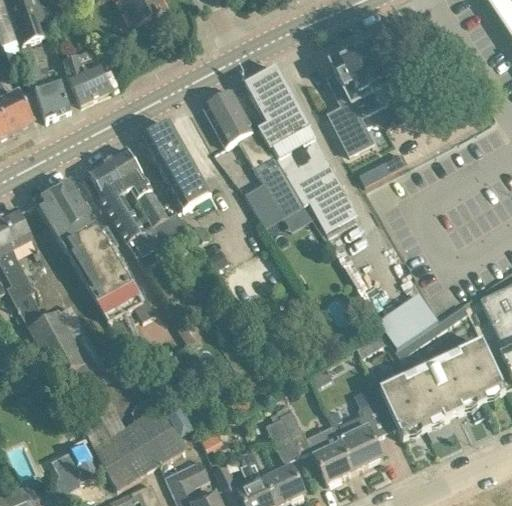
[(0,0),(0,41),(1,44),(3,43),(21,93),(35,88),(28,66),(5,0),(0,0)]
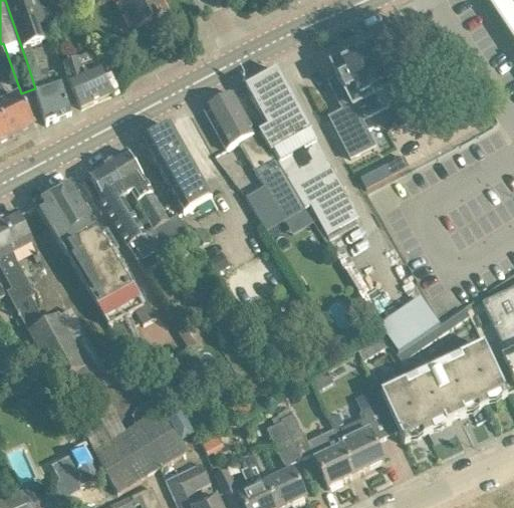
[(5,0),(21,45),(21,44),(28,66),(35,88),(45,120),(46,122),(71,111),(70,110),(61,82),(46,88),(30,41),(50,34),(47,25),(38,0),(5,0)]
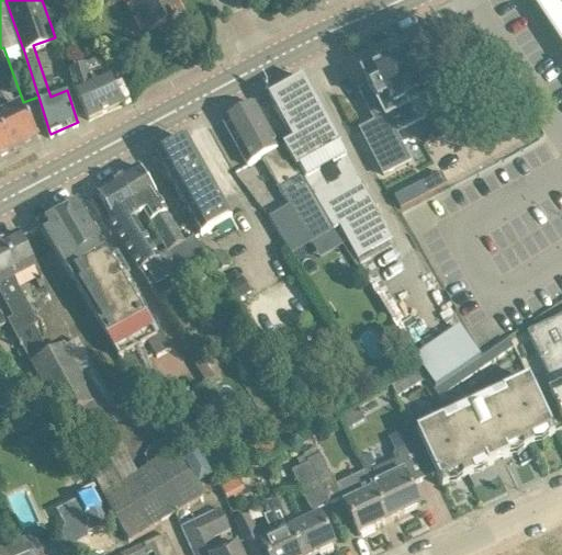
[(42,0),(52,27),(66,23),(60,6),(71,0),(42,0)]
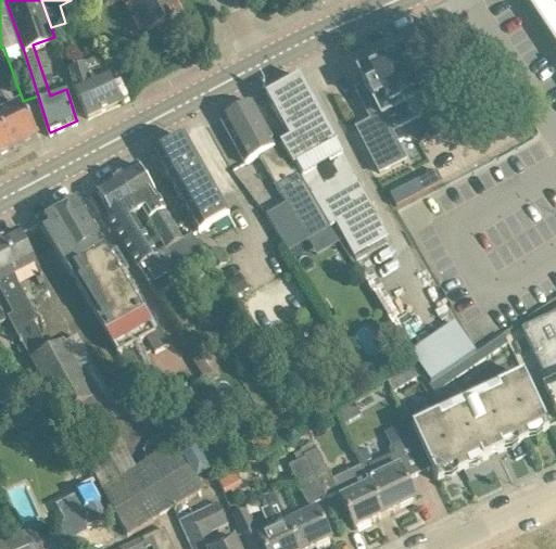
[(174,12),(179,9),(175,0),(131,0),(146,26),(168,14),(169,16),(174,14),(174,12)]
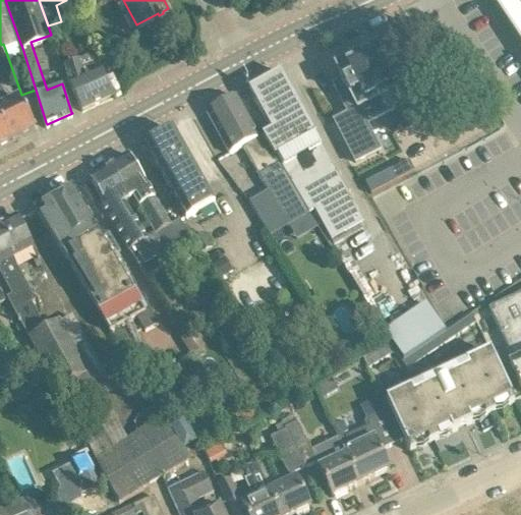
[(497,0),(520,37),(520,0),(497,0)]
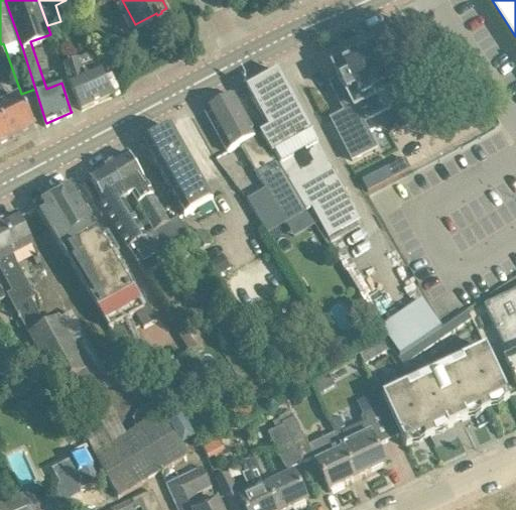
[(344,108),(330,115),(351,156),(377,144),(364,118),(400,99),(383,64),(397,56),(397,55),(391,43),(387,36),(373,43),(372,44),(371,42),(362,40),(355,44),(353,47),(351,52),(347,54),(333,62),(338,74),(340,77),(331,82),(344,108)]
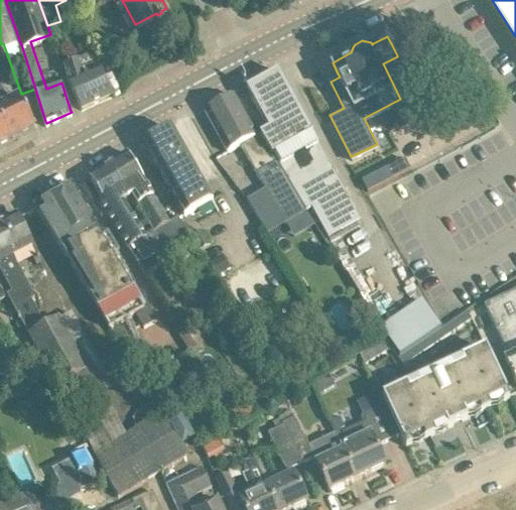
[(93,49),(66,62),(70,78),(69,79),(82,106),(112,92),(93,49)]
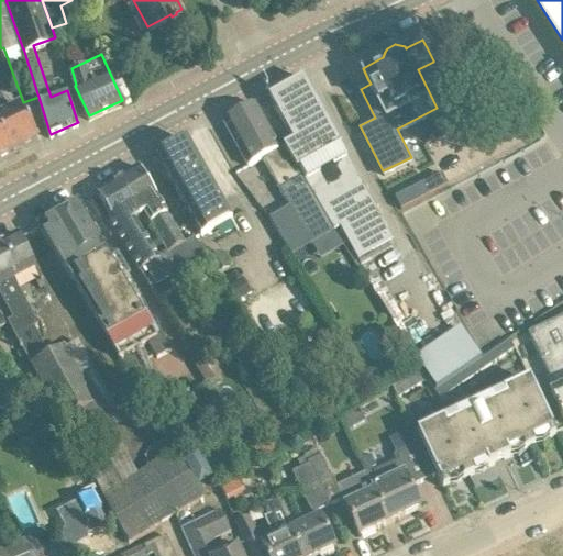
[(42,74),(45,80),(53,78),(51,70),(42,74)]
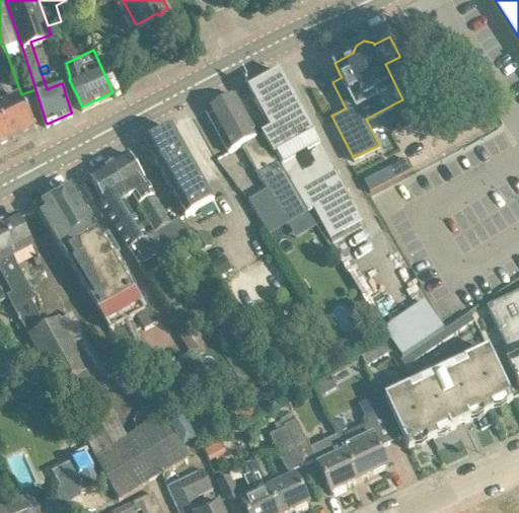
[(363,216),(280,67),(247,85),(271,127),(263,132),(309,207),(313,205),(329,234),(363,216)]
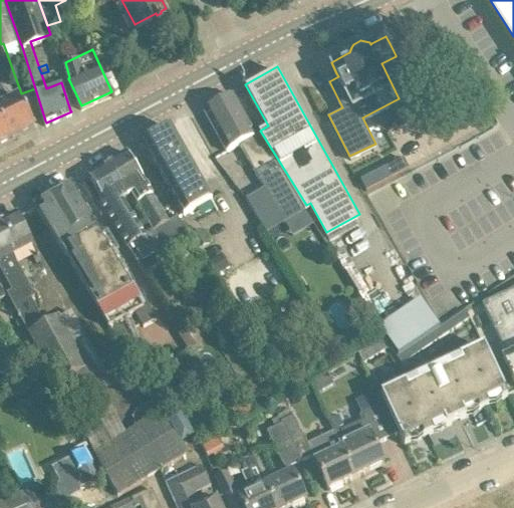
[(0,81),(0,112),(10,134),(34,121),(19,91),(8,97),(0,81)]
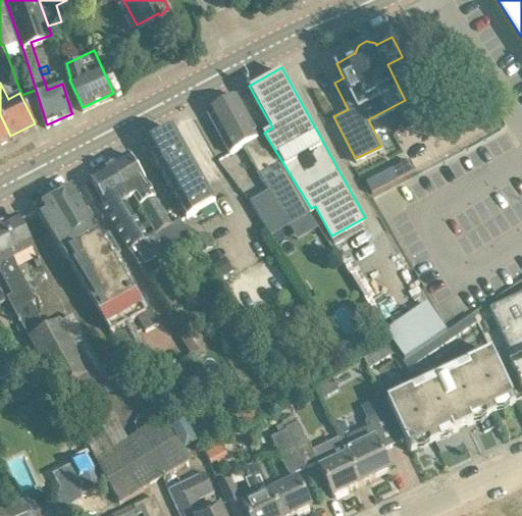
[(230,151),(259,134),(236,92),(207,107),(230,151)]
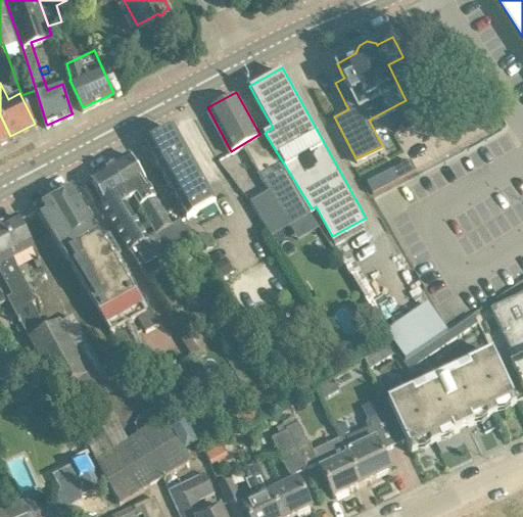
[(0,141),(10,136),(0,114),(0,141)]
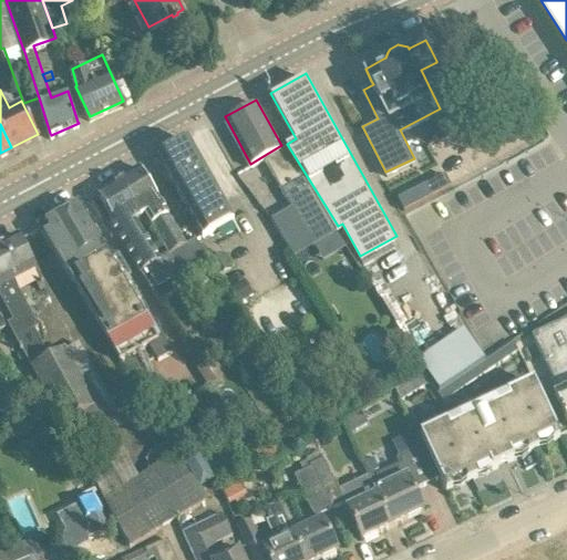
[(234,216),(188,136),(157,154),(203,234),(234,216)]
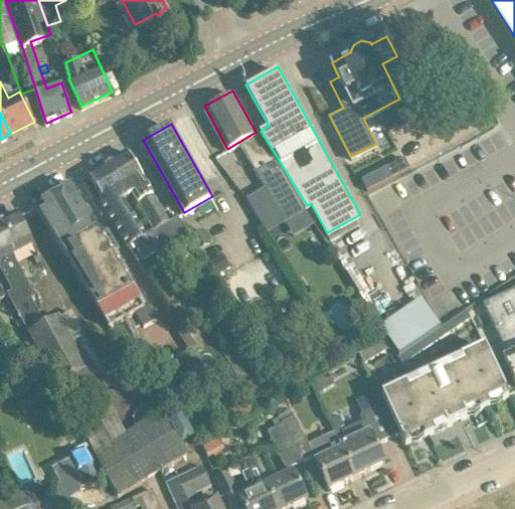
[(267,228),(307,205),(261,131),(240,141),(265,185),(246,196),(267,228)]
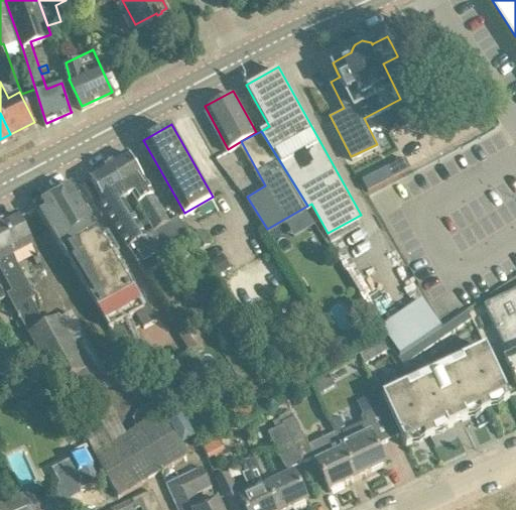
[(127,149),(109,160),(129,193),(132,190),(155,227),(169,219),(144,177),(127,149)]
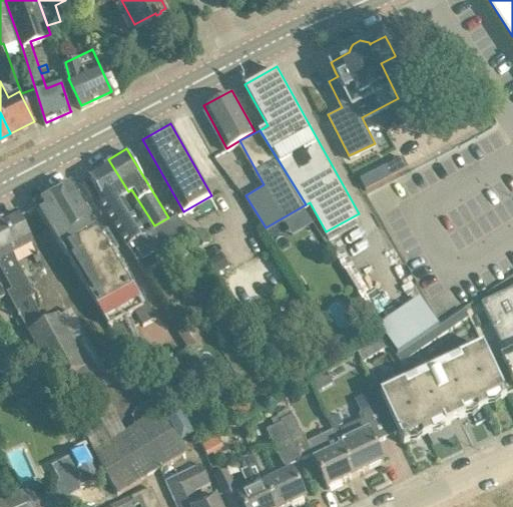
[(402,153),(360,174),(366,186),(408,164),(402,153)]
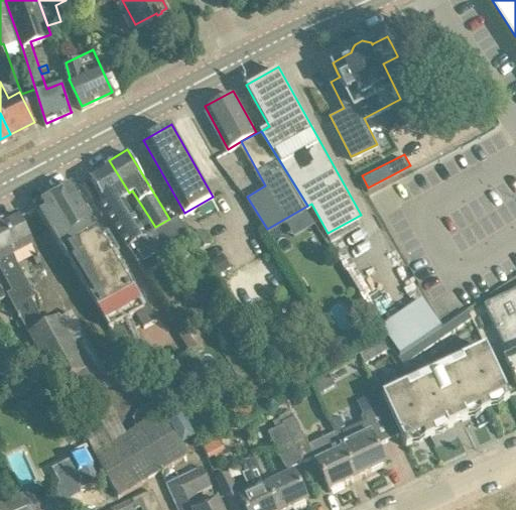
[(109,160),(89,172),(105,200),(102,202),(144,270),(167,256),(151,229),(146,233),(124,196),(129,193),(109,160)]
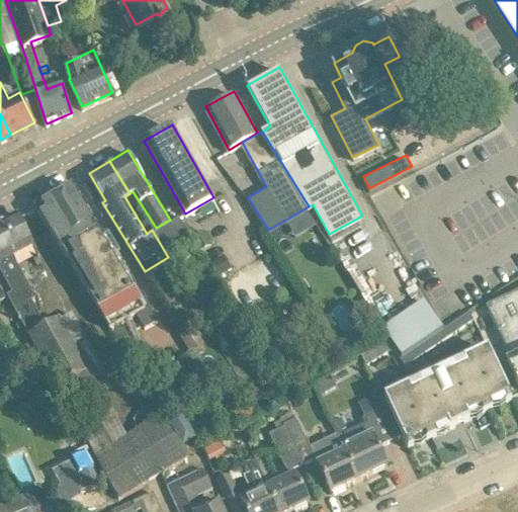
[(57,190),(34,203),(110,326),(137,311),(145,325),(156,318),(137,285),(134,287),(71,182),(57,190)]
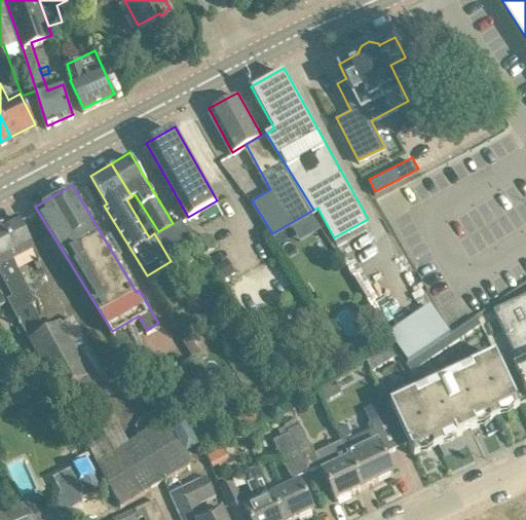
[(16,214),(0,222),(0,268),(12,293),(8,295),(29,336),(36,333),(45,328),(31,301),(34,299),(12,256),(33,245),(16,214)]
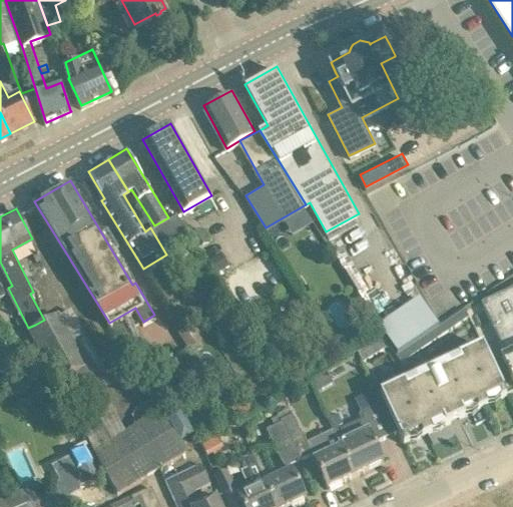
[(151,227),(162,247),(188,232),(176,212),(151,227)]
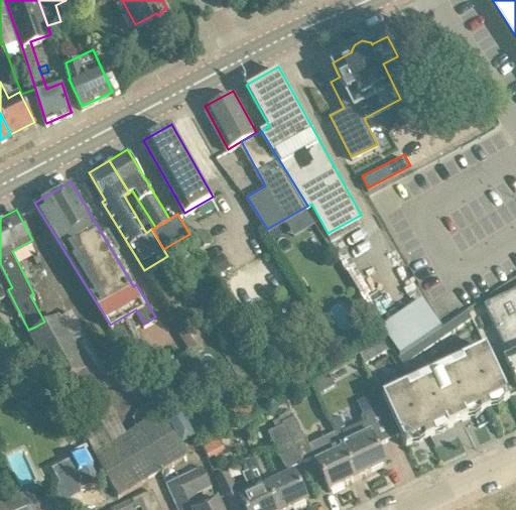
[(493,361),(509,394),(515,391),(515,285),(484,300),(508,354),(493,361)]
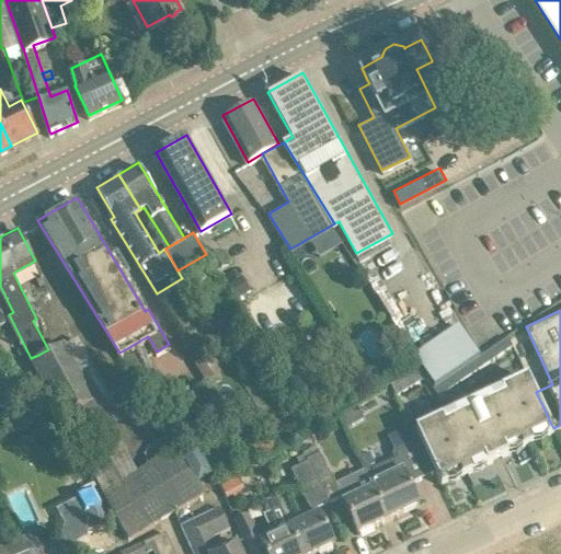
[(244,316),(229,325),(238,339),(252,330),(244,316)]
